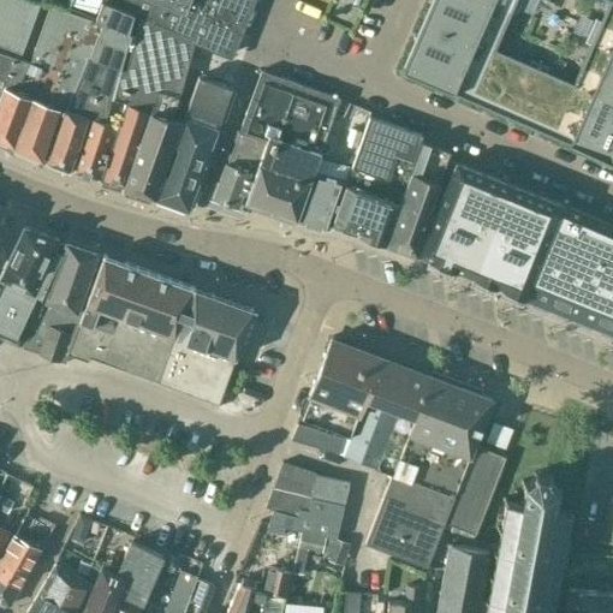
[(0,0),(0,18),(31,30),(41,5),(27,0),(0,0)]
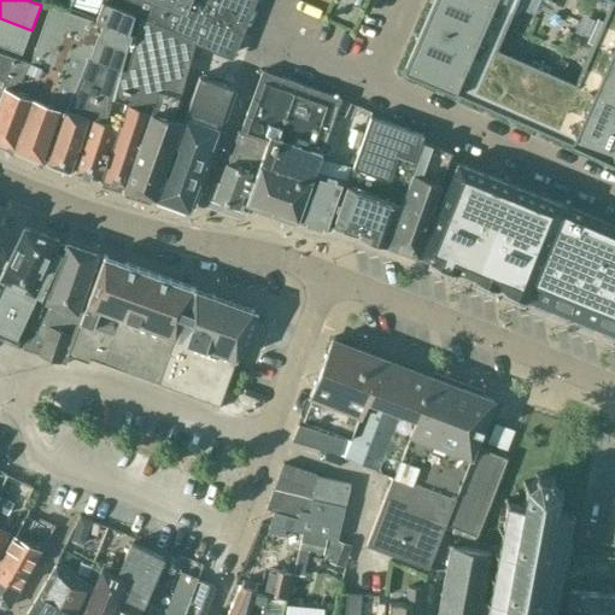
[(227,58),(250,0),(106,0),(139,15),(113,101),(126,105),(101,182),(126,191),(152,115),(175,122),(195,46),(227,58)]
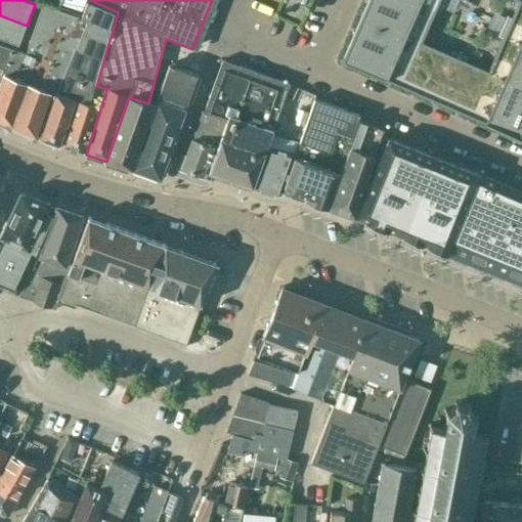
[(370,0),(344,60),(521,137),(521,0),(513,18),(509,16),(501,36),(505,38),(490,73),(466,62),(468,57),(453,51),(451,56),(422,43),(437,8),(441,10),(445,0),(370,0)]
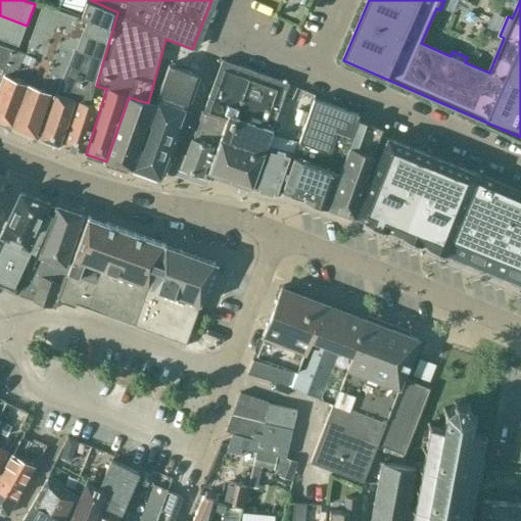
[(88,21),(80,18),(43,5),(26,57),(0,46),(0,120),(12,125),(11,127),(36,137),(51,93),(56,95),(57,95),(77,51),(88,21)]
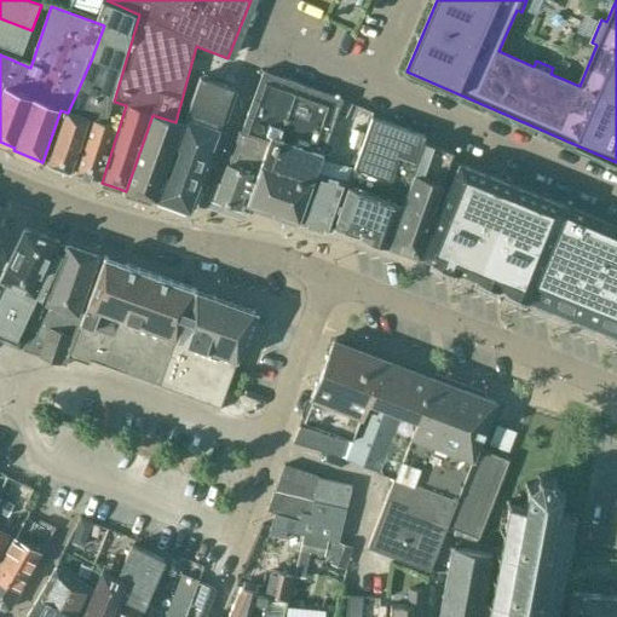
[(32,30),(0,18),(0,46),(23,55),(32,30)]
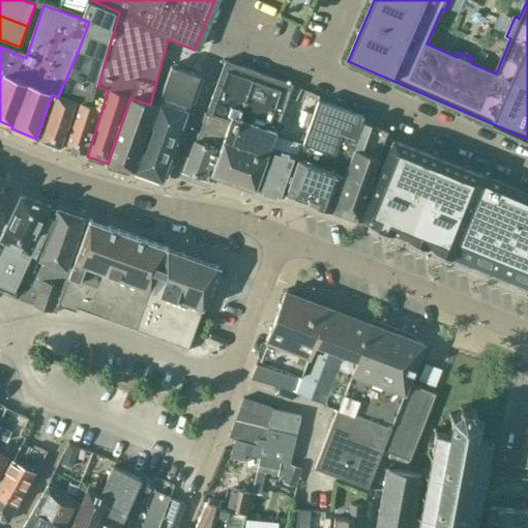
[(257,192),(294,87),(226,62),(207,115),(230,123),(211,176),(257,192)]
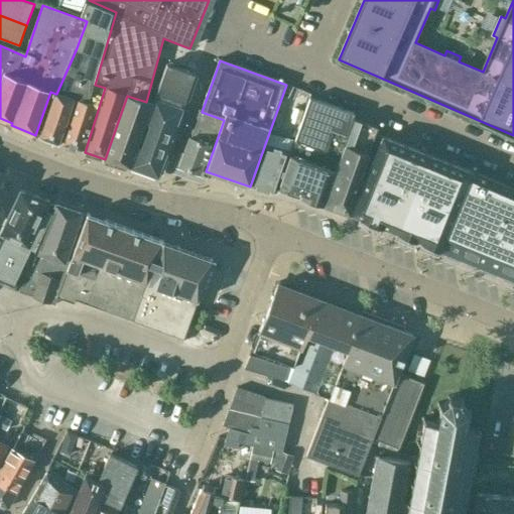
[(151,104),(130,166),(149,173),(150,170),(157,167),(161,168),(182,109),(180,108),(182,104),(185,105),(196,76),(167,66),(155,99),(153,98),(151,104)]
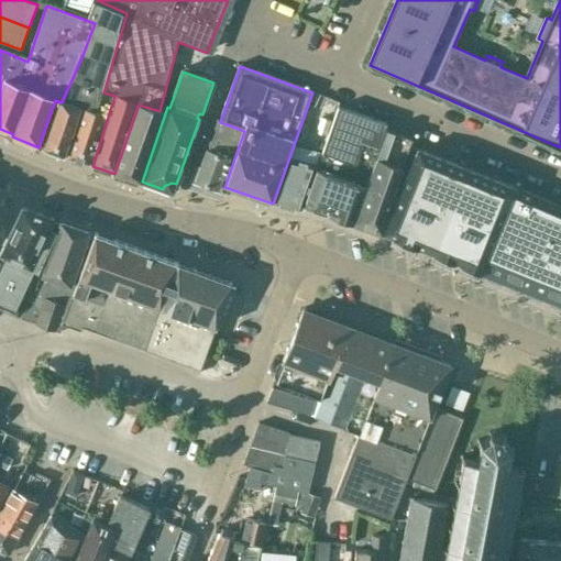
[(62,102),(61,102),(44,150),(64,157),(80,109),(62,102)]
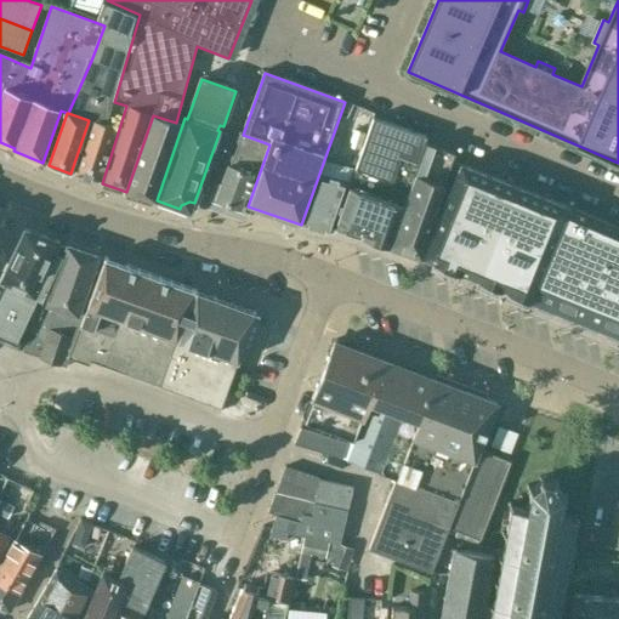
[(126,192),(157,200),(182,125),(176,123),(153,115),(126,192)]
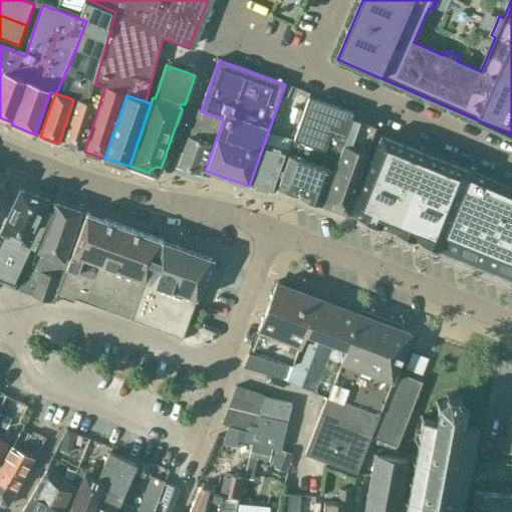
[(309,98),(277,190),(322,206),(354,114),(309,98)]
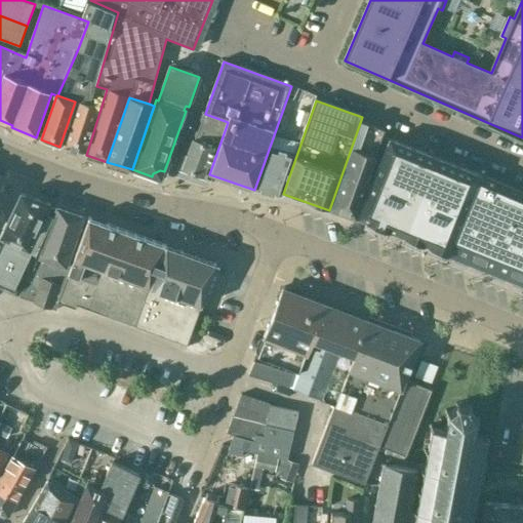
[(99,110),(76,103),(62,148),(86,155),(99,110)]
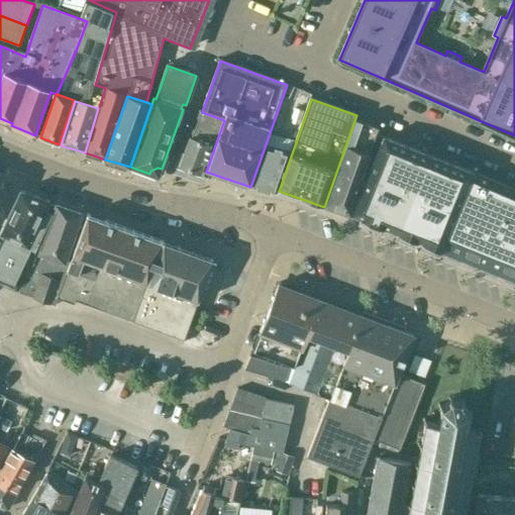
[(220,123),(212,120),(201,116),(200,115),(191,138),(190,138),(180,167),(201,175),(211,146),(220,123)]
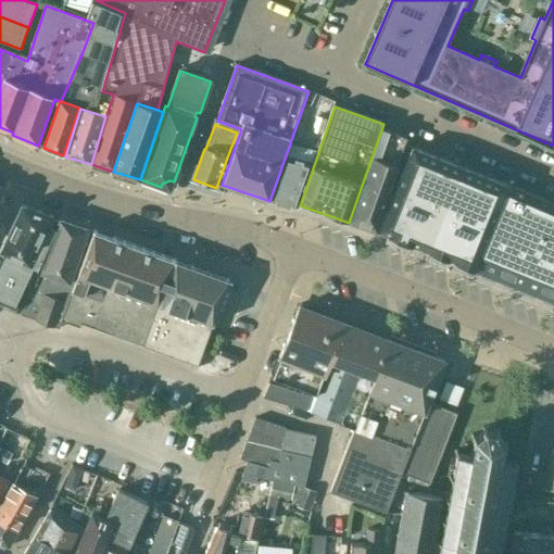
[(299,209),(314,165),(293,160),(302,137),(296,134),(271,202),(299,209)]
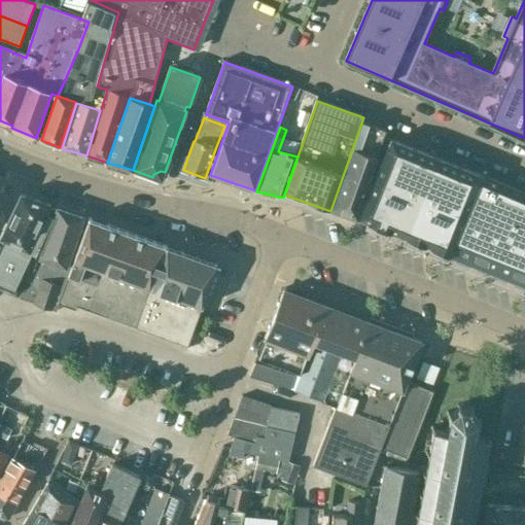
[(344,194),(337,214),(357,221),(372,183),(368,182),(385,132),(375,128),(365,154),(352,150),(338,191),(344,194)]
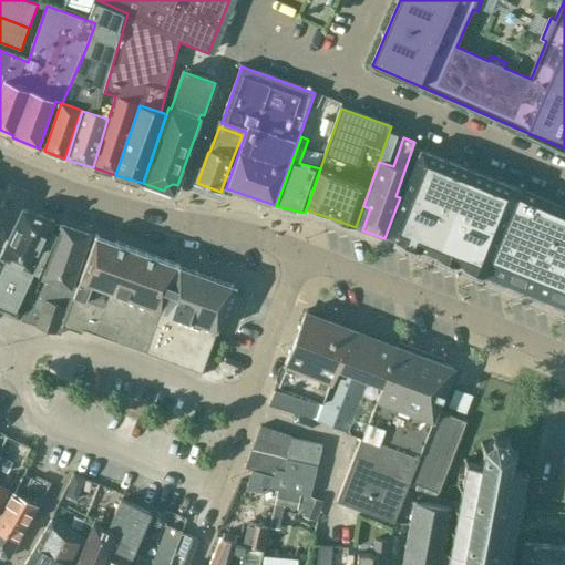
[(452,221),(471,172),(420,152),(404,191),(412,194),(409,202),(401,199),(386,237),(396,240),(394,242),(420,252),(421,250),(430,254),(431,250),(429,249),(442,216),(452,221)]
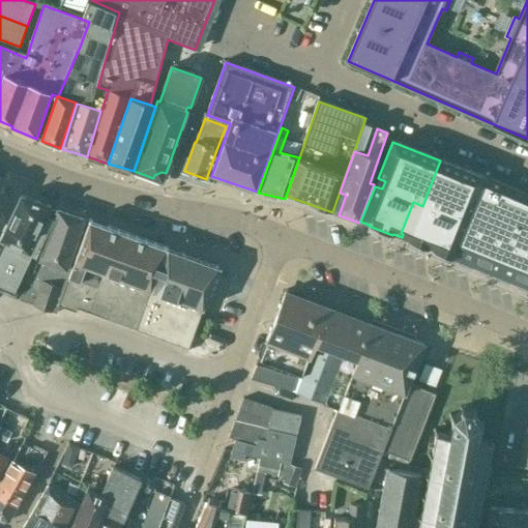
[(453,259),(485,178),(440,160),(422,206),(410,237),(409,236),(407,241),(453,259)]
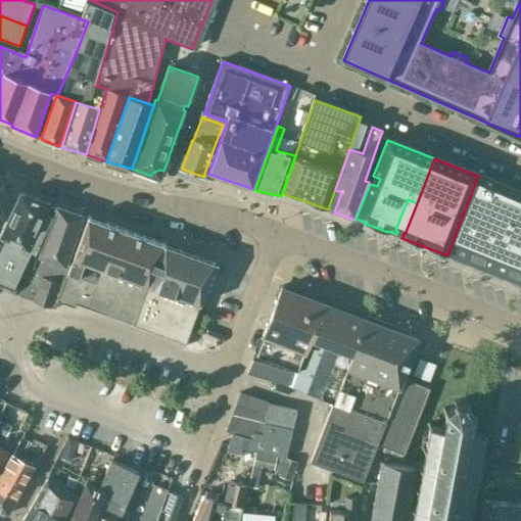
[(520,193),(480,175),(448,256),(520,285),(520,193)]
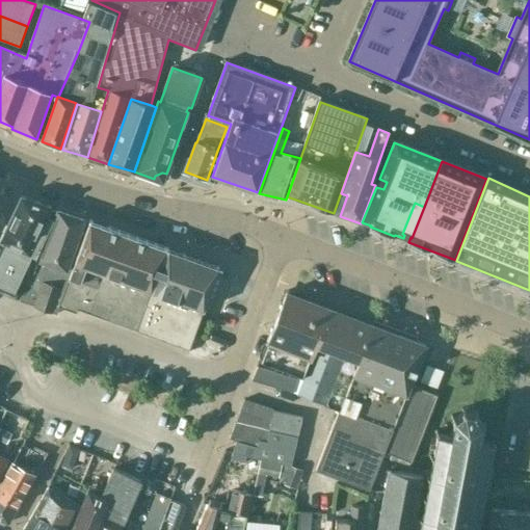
[(35,257),(57,212),(51,210),(51,208),(21,197),(0,241),(0,292),(1,293),(18,301),(28,279),(34,259),(35,257)]
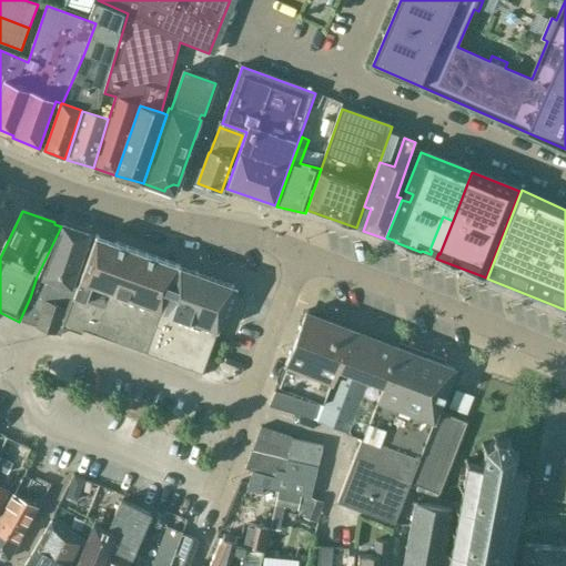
[(61,224),(61,226),(42,279),(37,276),(30,297),(31,297),(22,323),(37,329),(57,335),(91,235),(61,224)]
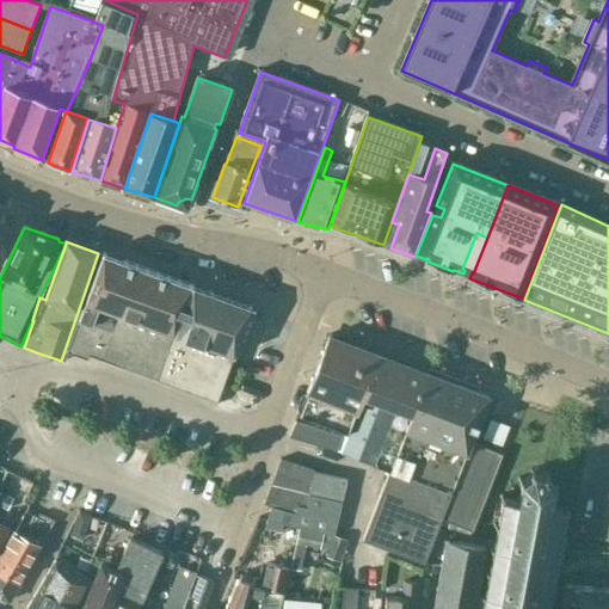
[(104,362),(158,381),(217,403),(252,308),(103,254),(67,354),(87,361),(90,356),(104,362)]
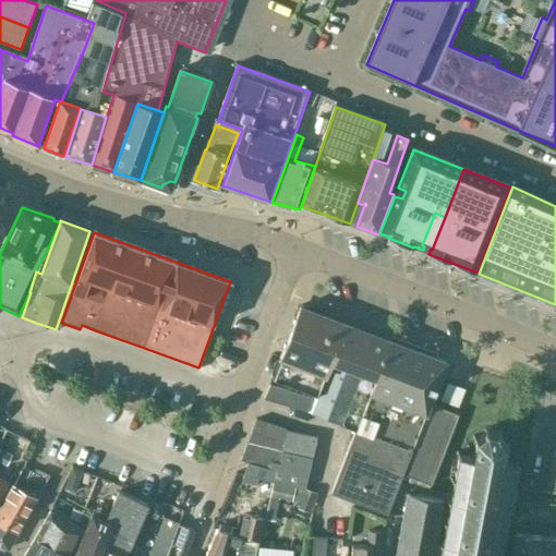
[(301,307),(273,382),(318,399),(319,397),(358,410),(357,413),(363,414),(357,431),(350,448),(333,494),(388,516),(403,475),(432,486),(459,417),(431,406),(447,363),(301,307)]
